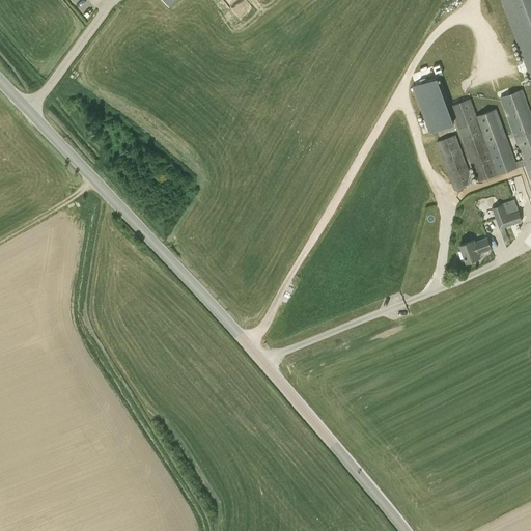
[(530,0),(503,0),(530,77),(530,113),(523,89),(503,95),(506,105),(504,105),(524,159),(515,162),(496,108),(476,115),(456,122),(478,180),(525,164),(530,178),(530,177),(530,0)]
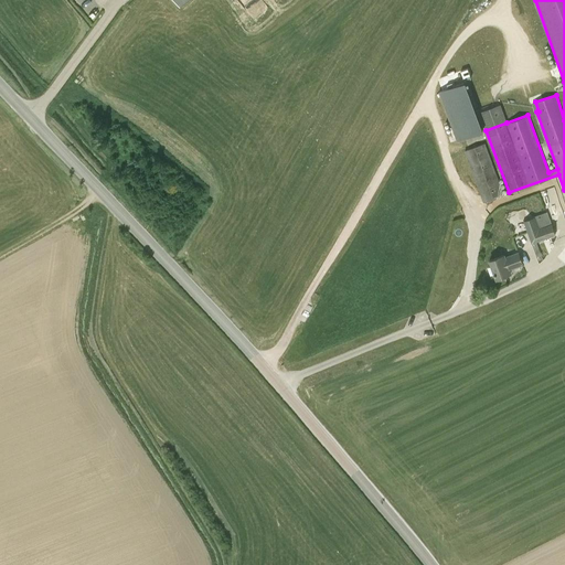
[(462,74),(465,82),(452,86),(448,88),(438,92),(457,141),(483,131),(486,130),(479,112),(500,105),(507,123),(528,115),(536,112),(533,103),(535,102),(521,62),(494,72),(491,63),(462,74)]
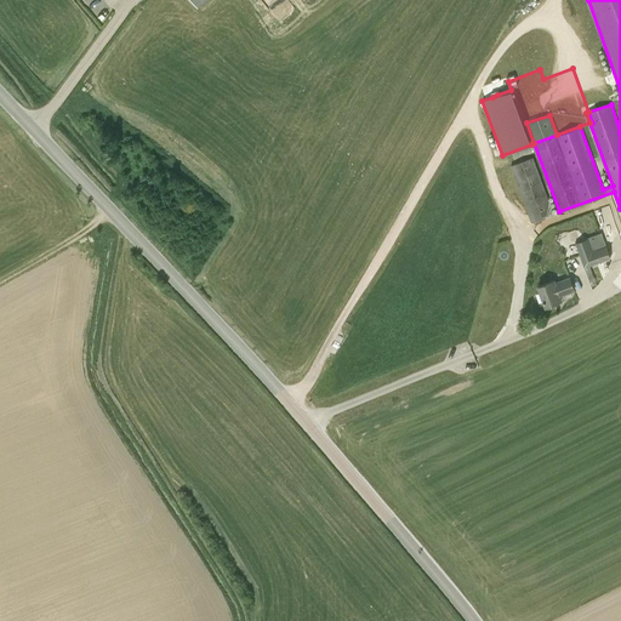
[(554,214),(534,157),(511,165),(531,222),(554,214)]
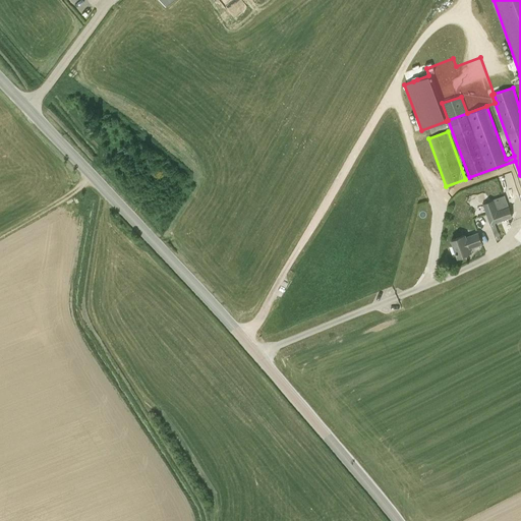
[(490,225),(512,217),(505,196),(482,205),(490,225)]
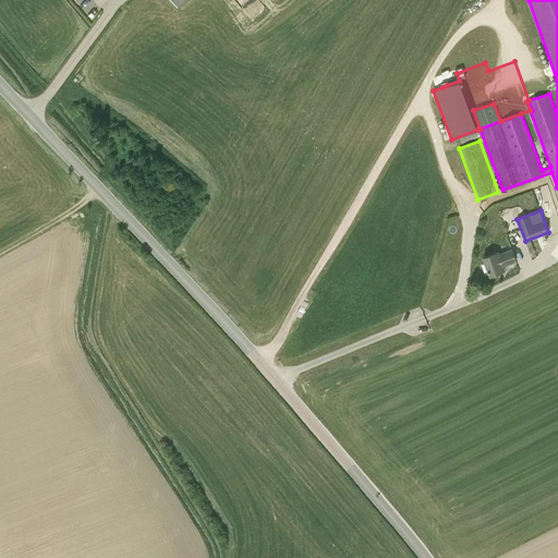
[(504,266),(517,261),(511,249),(499,254),(498,251),(483,257),(490,275),(505,269),(504,266)]
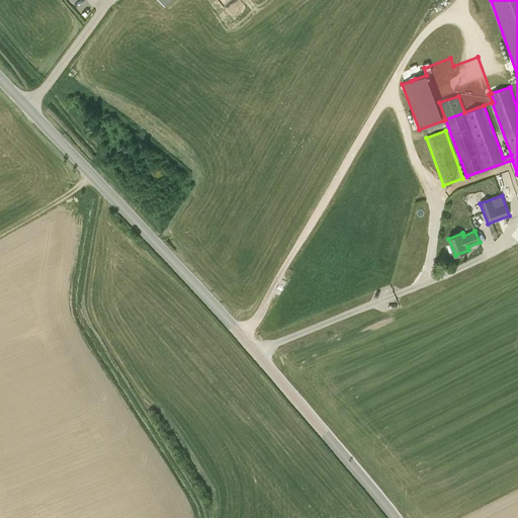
All buildings are outlined.
